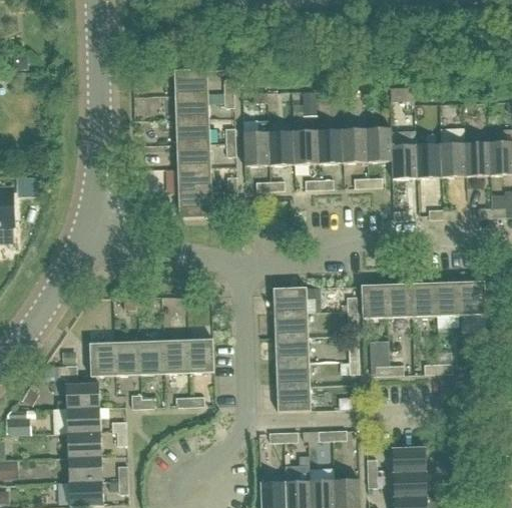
[(208,93),(208,92),(207,68),(174,69),(174,94),(208,93)]
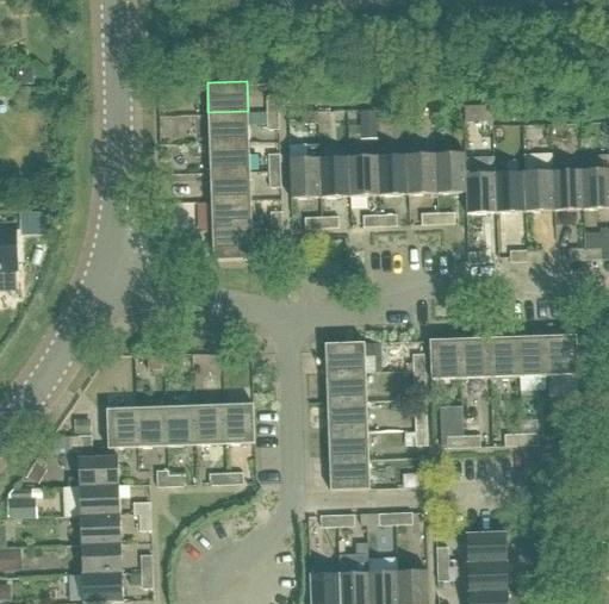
[(266,110),(278,110),(277,93),(265,93),(266,110)]
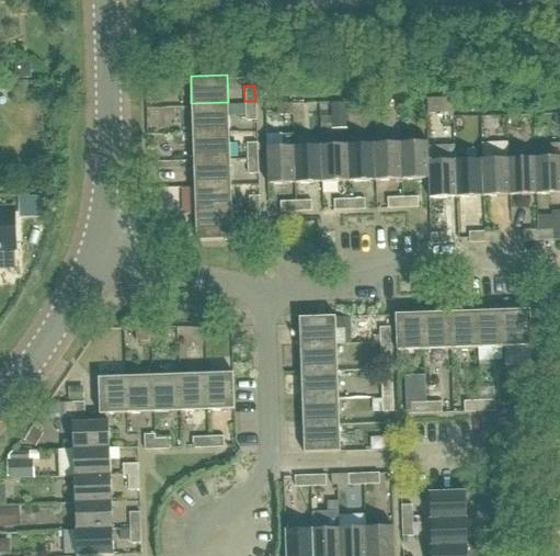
[(192,129),(228,128),(228,113),(244,112),(244,116),(255,115),(255,101),(244,101),(228,101),(228,102),(191,103),(192,129)]
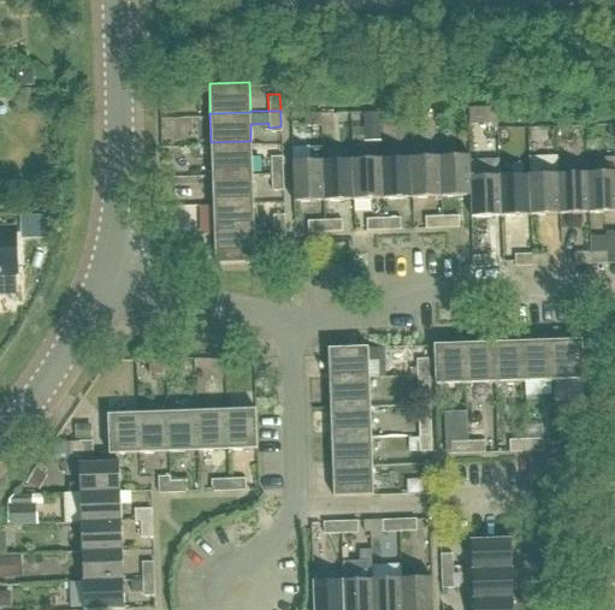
[(212,172),(252,170),(250,141),(211,142),(212,172)]
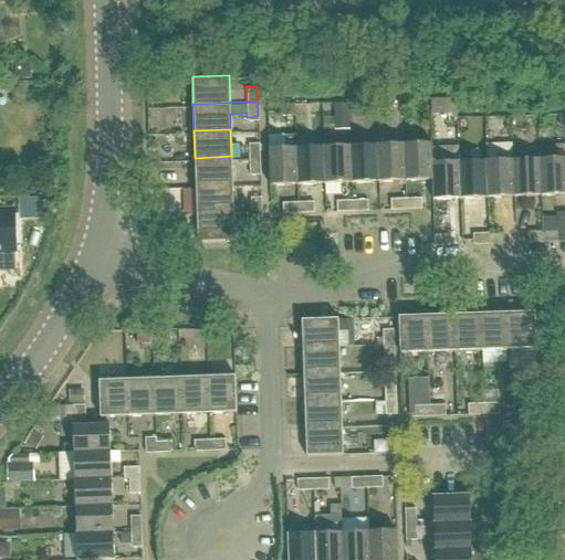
[(269,145),(270,182),(297,181),(296,145),(295,131),(284,131),(284,145),(269,145)]
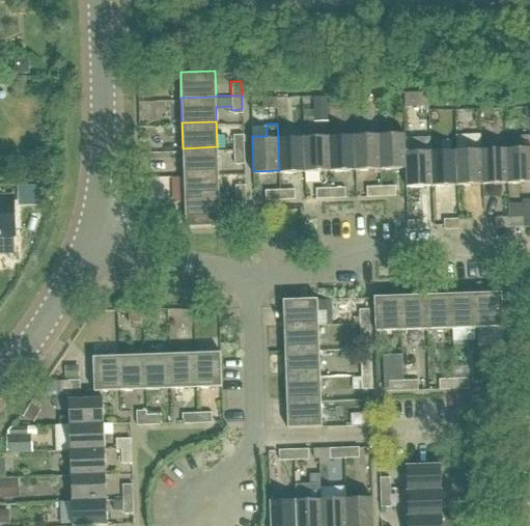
[(405,150),(406,150),(405,131),(379,132),(380,166),(405,165),(406,166),(405,150)]
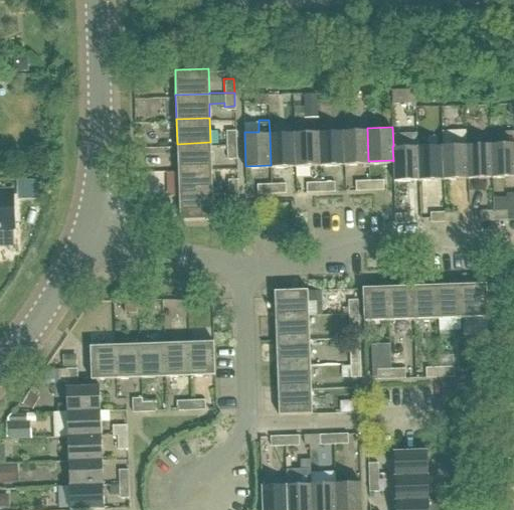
[(226,142),(235,142),(235,128),(225,128),(226,142)]
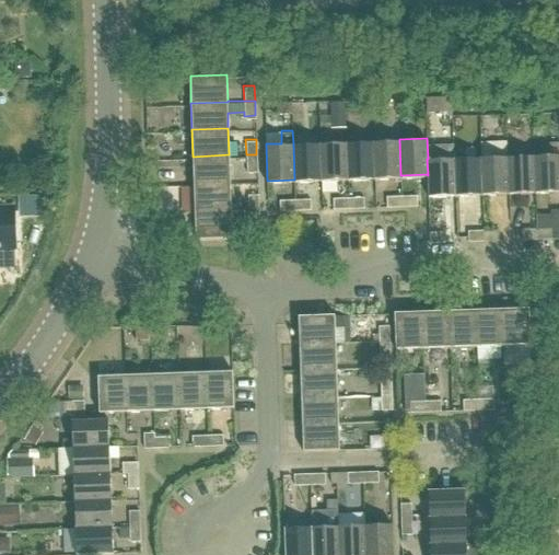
[(374,176),(400,175),(399,139),(373,140),(374,176)]
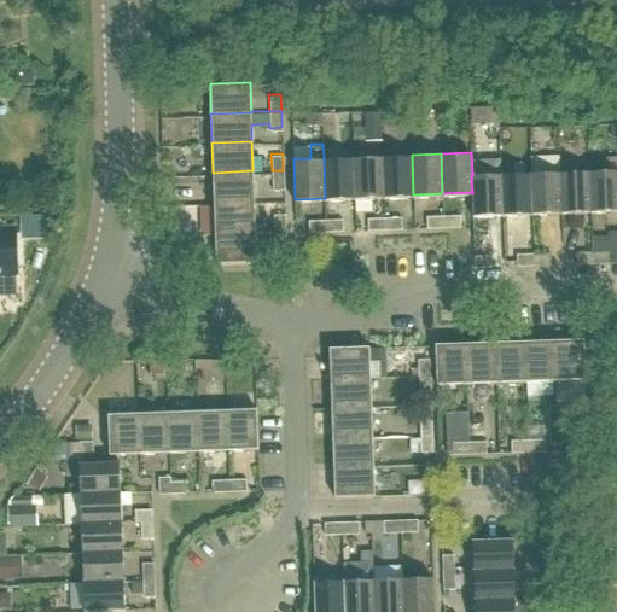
[(589,170),(591,210),(616,209),(616,153),(606,155),(606,170),(589,170)]
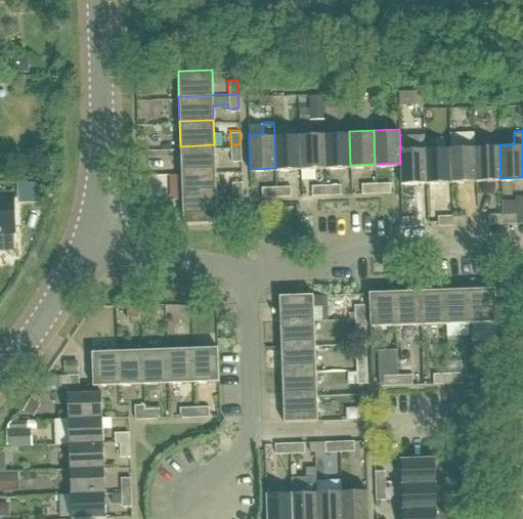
[(325,166),(350,165),(349,131),(323,132),(325,166)]
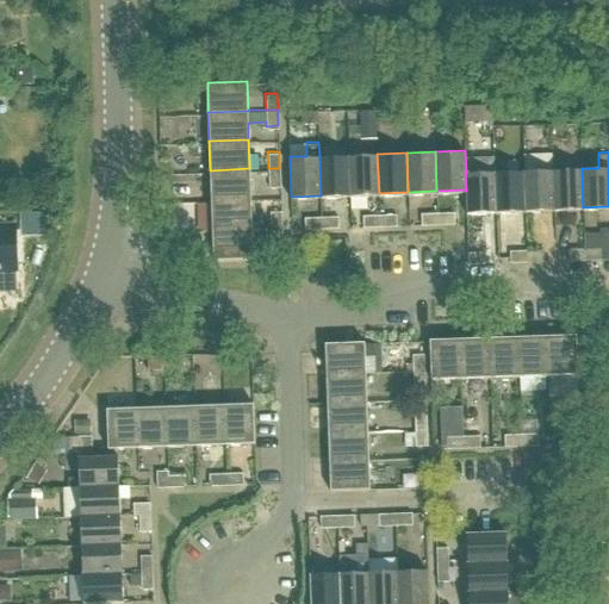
[(349,194),(379,193),(377,154),(348,155),(349,194)]
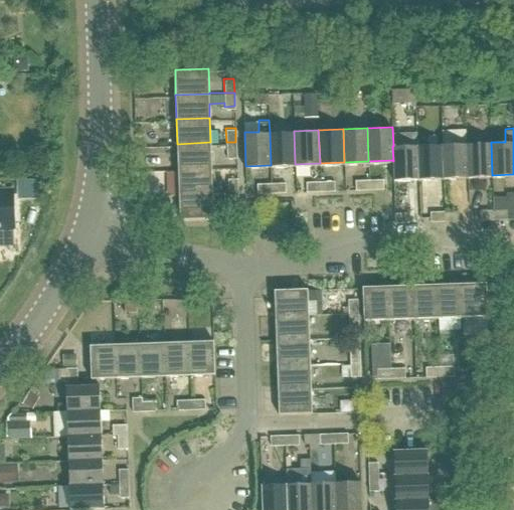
[(271,165),(295,164),(294,131),(270,132),(271,165)]
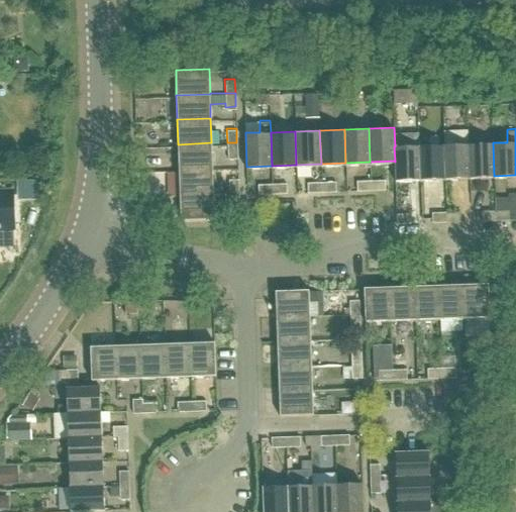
[(179,169),(212,168),(211,142),(178,144),(179,169)]
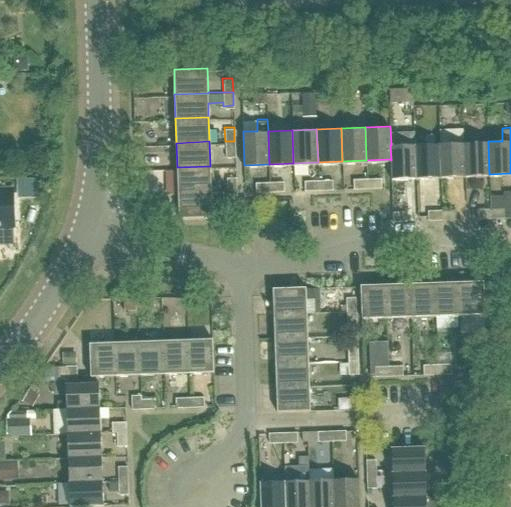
[(234,141),(225,141),(225,155),(235,154),(234,141)]
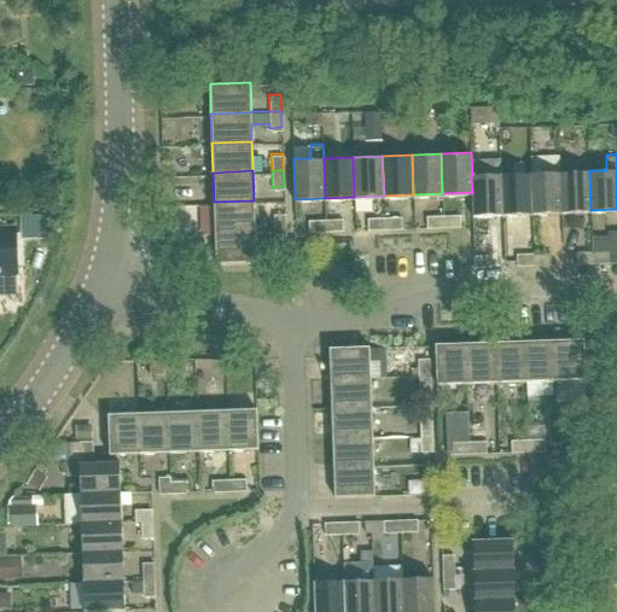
[(562,211),(591,210),(589,170),(559,172),(562,211)]
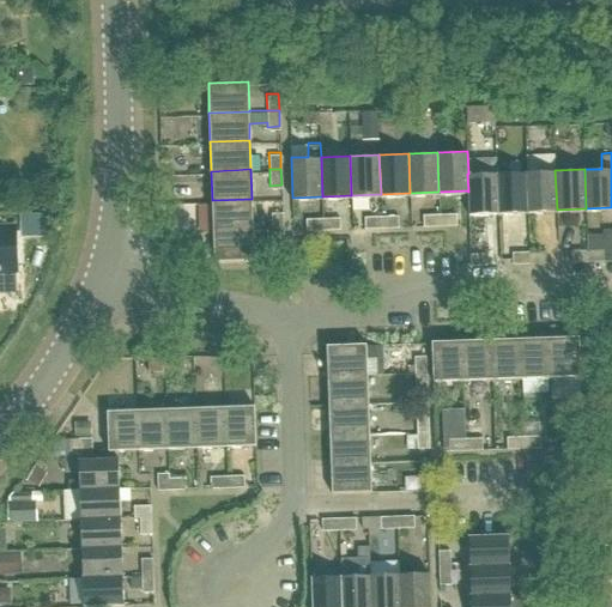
[(527,211),(557,210),(555,170),(526,171),(527,211)]
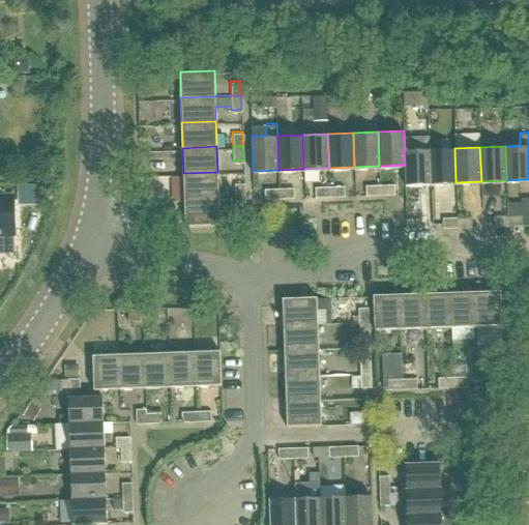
[(431,183),(456,182),(454,148),(430,149),(431,183)]
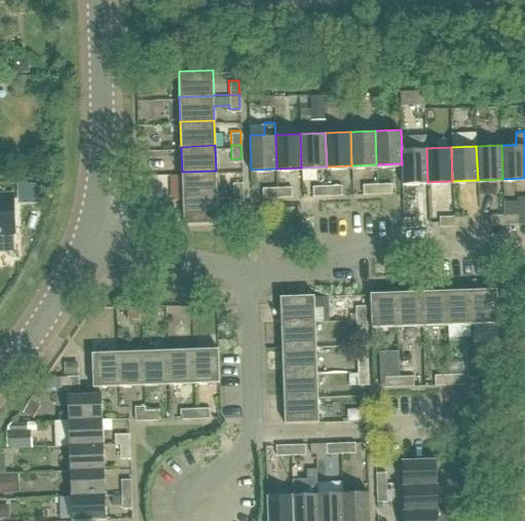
[(402,183),(427,182),(426,148),(402,149),(401,149),(402,164),(401,163),(402,183)]
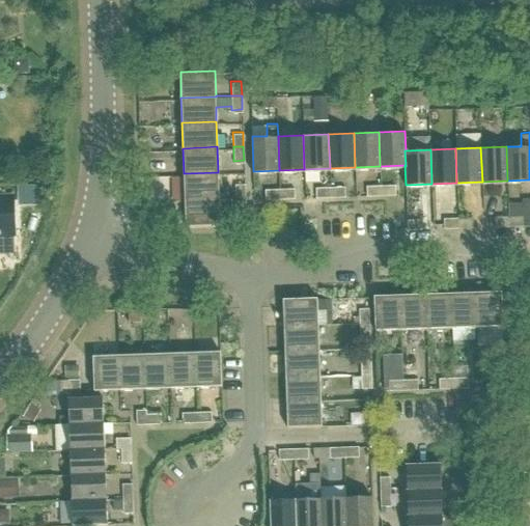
[(185,198),(219,197),(218,172),(184,173),(185,198)]
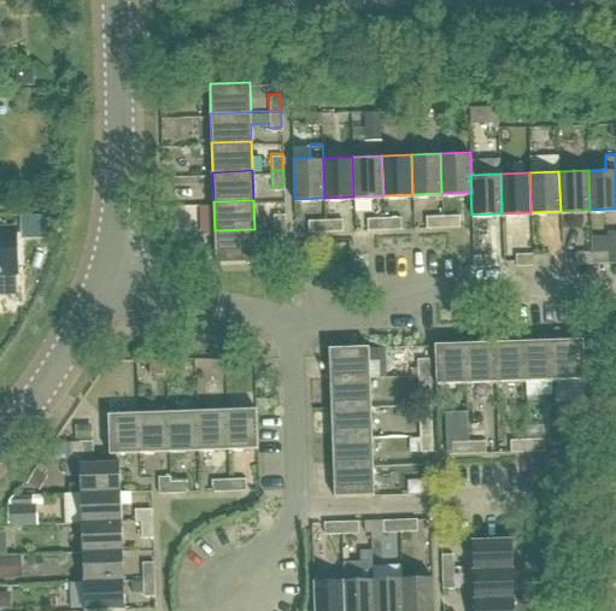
[(44,230),(42,211),(21,212),(21,231),(44,230)]
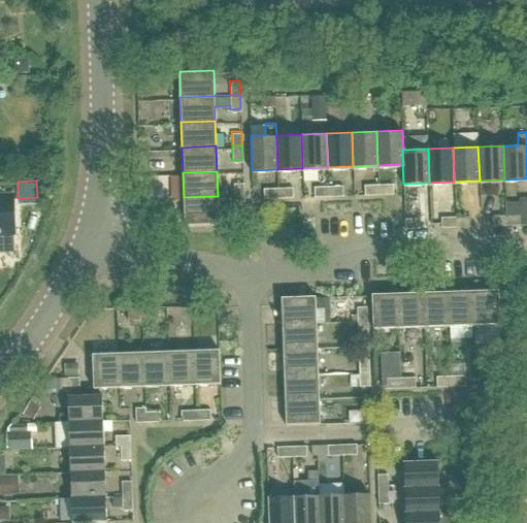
[(234,195),(243,195),(243,181),(233,181),(234,195)]
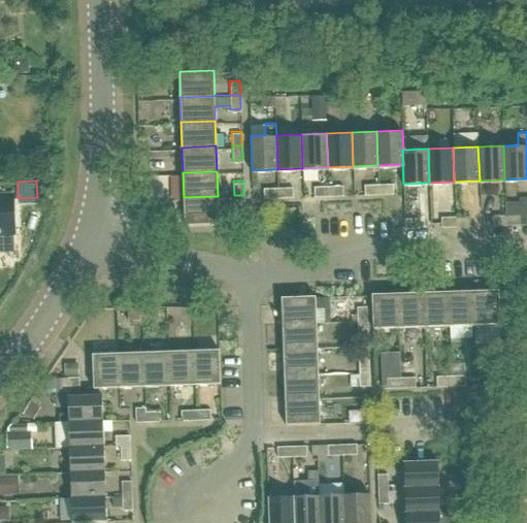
[(364,193),(379,192),(379,182),(364,183),(364,193)]
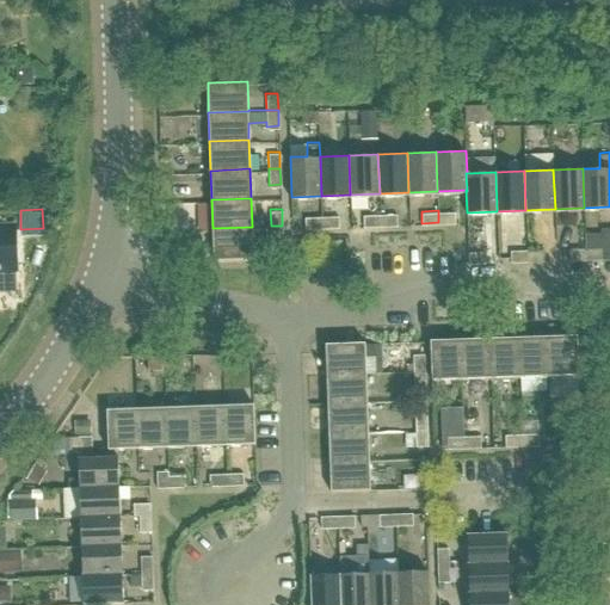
[(438,210),(438,222),(455,222),(455,210),(438,210)]
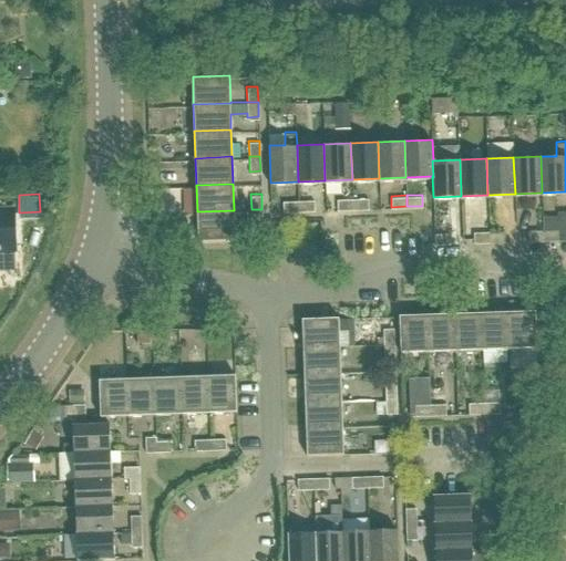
[(352,197),(352,208),(369,207),(368,196),(352,197)]
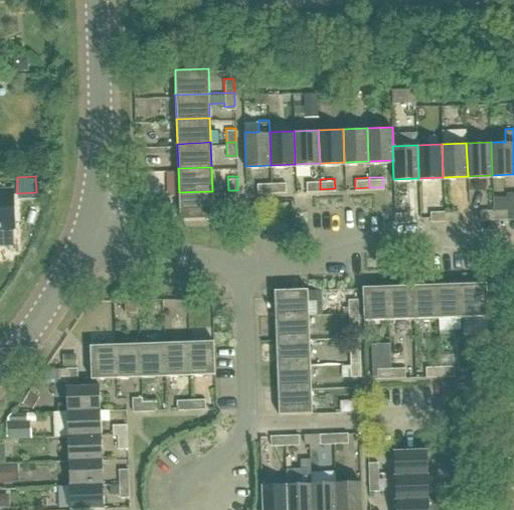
[(306,189),(320,189),(320,179),(306,179),(306,189)]
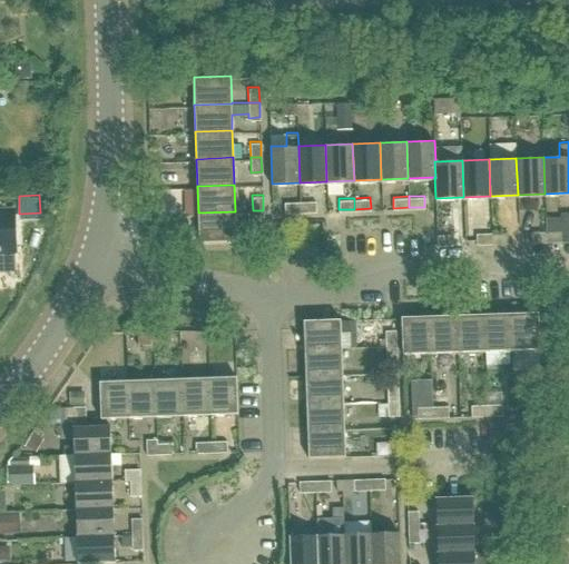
[(300,200),(301,210),(316,210),(315,199),(300,200)]
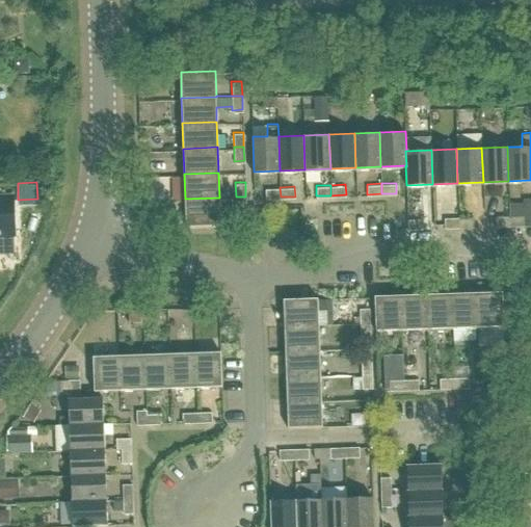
[(266,198),(281,196),(280,187),(266,187),(266,198)]
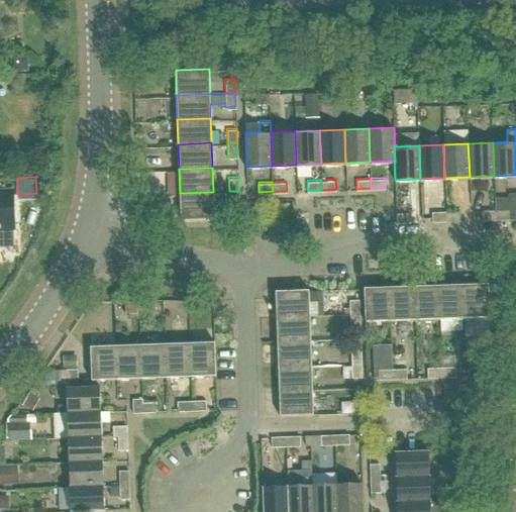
[(0,225),(12,225),(11,190),(0,190),(0,225)]
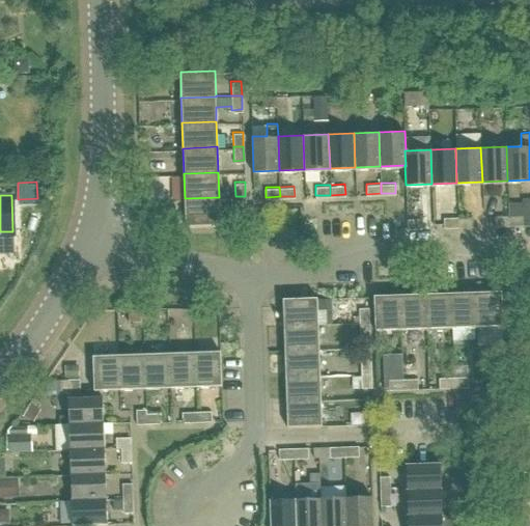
[(231,208),(245,206),(245,196),(235,196),(230,196),(231,208)]
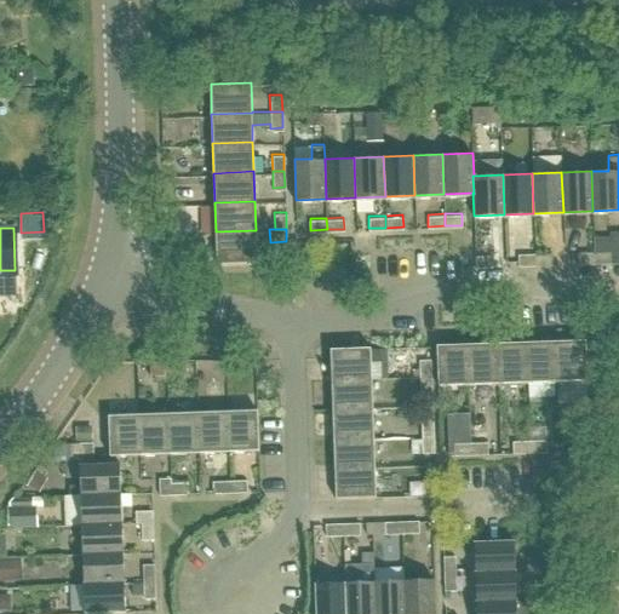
[(256,230),(216,231),(217,262),(257,260),(256,230)]
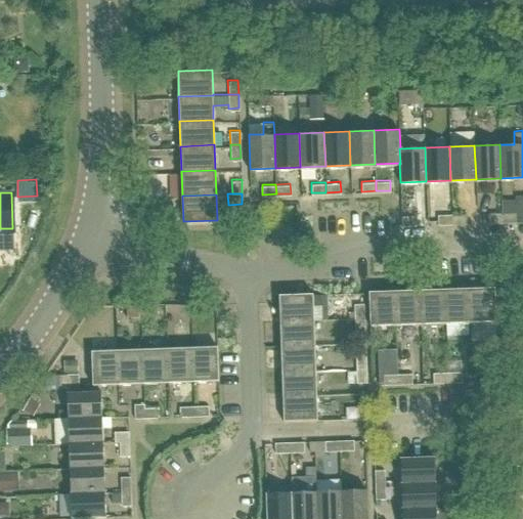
[(487,221),(502,221),(502,211),(487,211),(487,221)]
